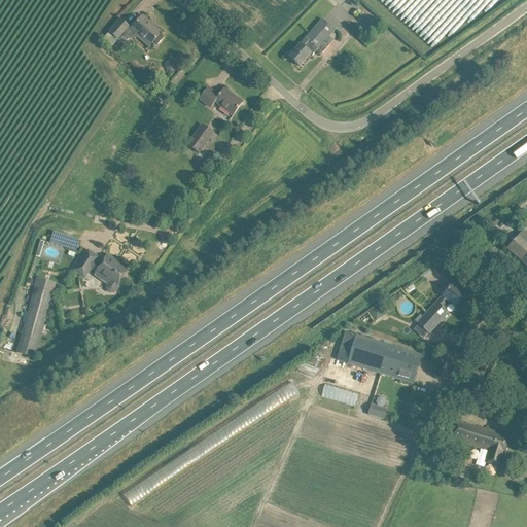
[(372,28),(375,24),(365,15),(361,20),(365,23),(363,25),(367,29),(370,26),(372,28)]
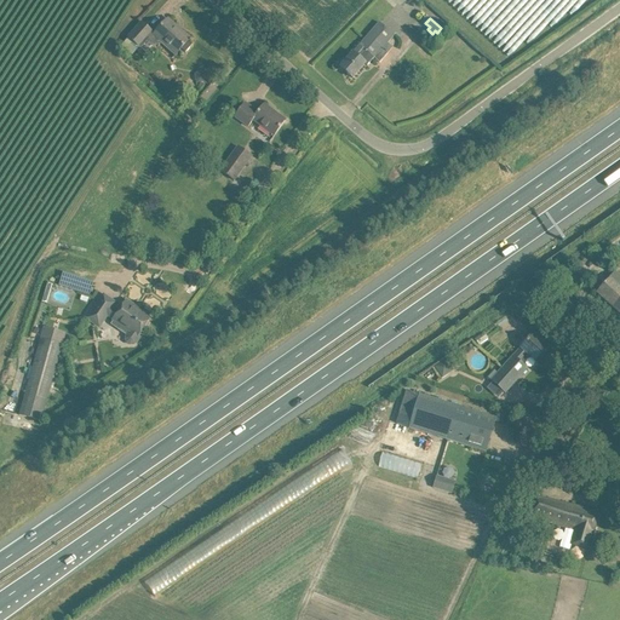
[(182,49),(185,53),(193,45),(188,41),(174,29),(176,27),(168,19),(155,35),(177,55),(181,50),(182,49)]
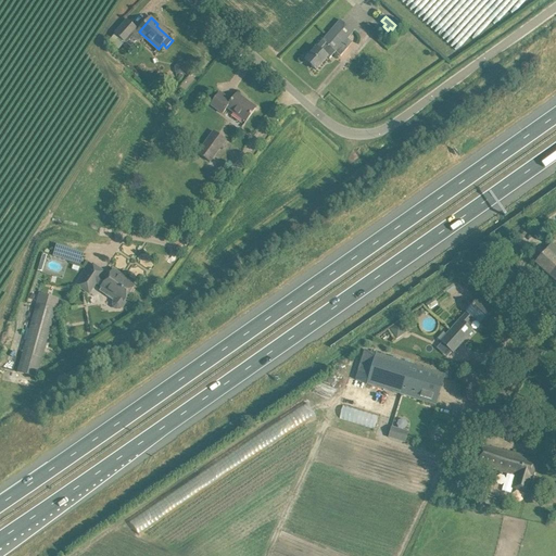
[(312,52),(305,61),(316,71),(327,58),(329,60),(336,52),(340,57),(348,48),(343,43),(353,32),(345,25),(340,20),(312,52)]
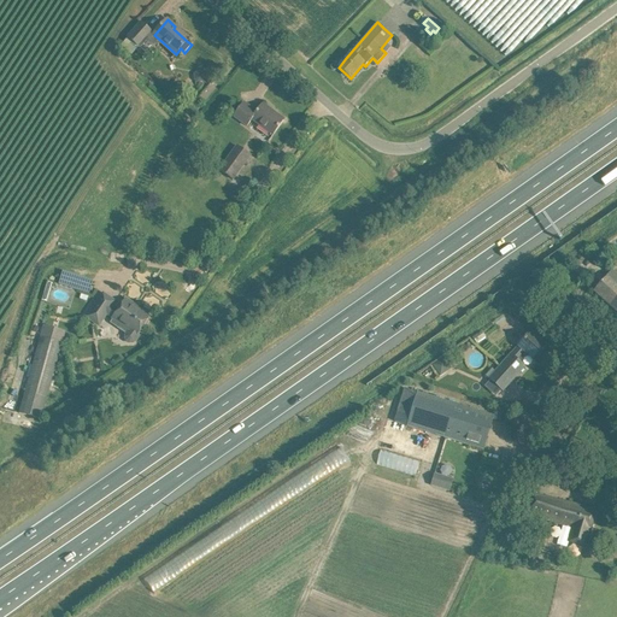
[(131,56),(144,42),(152,33),(141,23),(121,46),(131,56)]
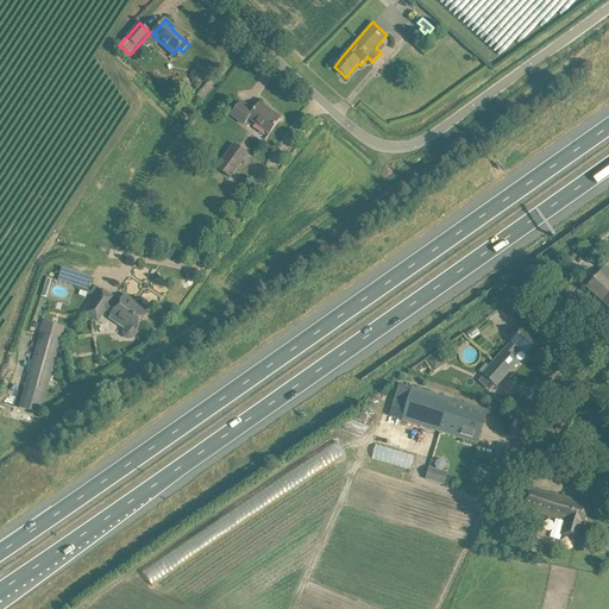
[(207,83),(196,98),(203,104),(215,90),(207,83)]
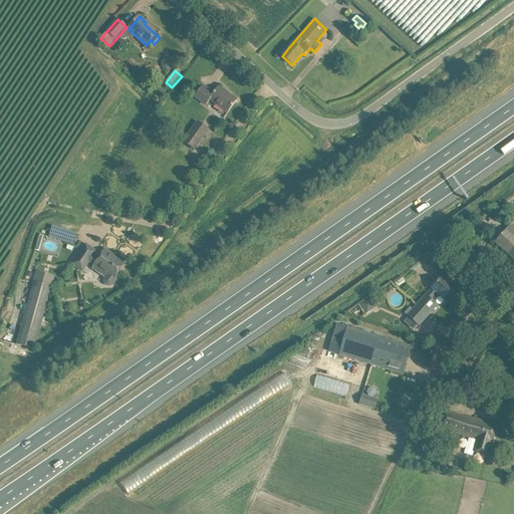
[(214,93),(203,85),(195,97),(206,105),(210,100),(227,112),(237,100),(219,86),(214,93)]
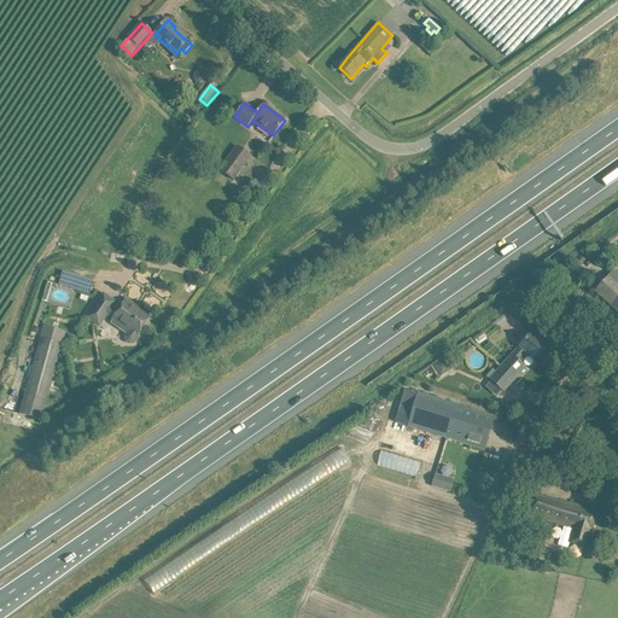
[(233,180),(248,161),(234,151),(220,170),(233,180)]
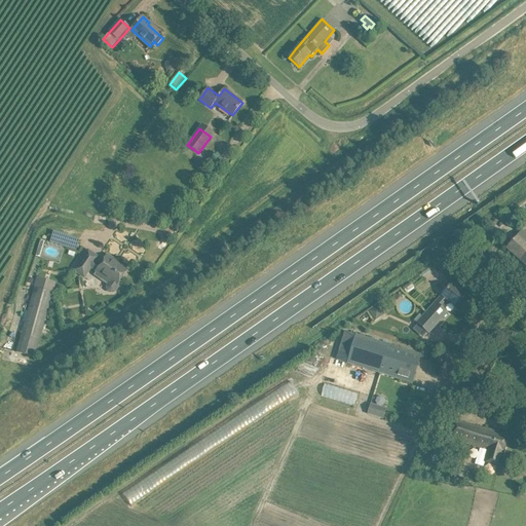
[(520,261),(525,254),(525,231),(523,229),(505,249),(520,261)]
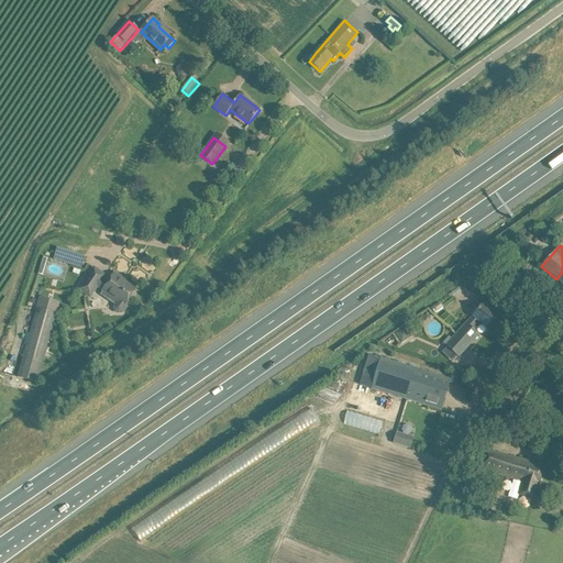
[(42,276),(47,258),(43,257),(37,274),(42,276)]
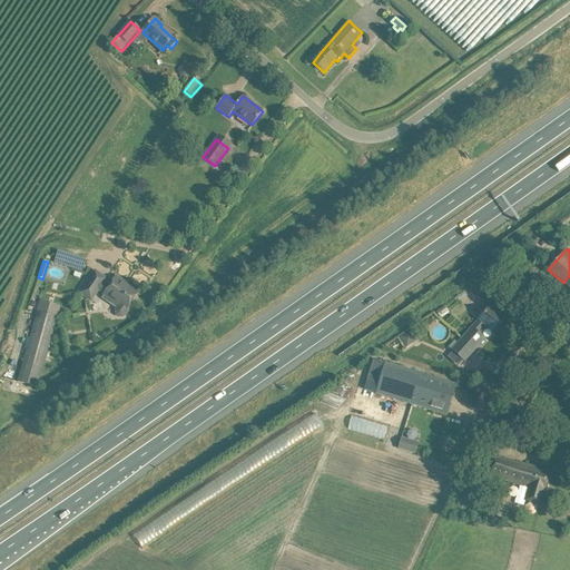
[(123,283),(124,282),(117,276),(108,288),(102,285),(106,279),(96,272),(84,287),(95,295),(99,290),(105,294),(104,294),(110,298),(108,303),(117,308),(116,312),(117,315),(119,317),(123,317),(126,315),(129,311),(127,310),(138,293),(123,283)]
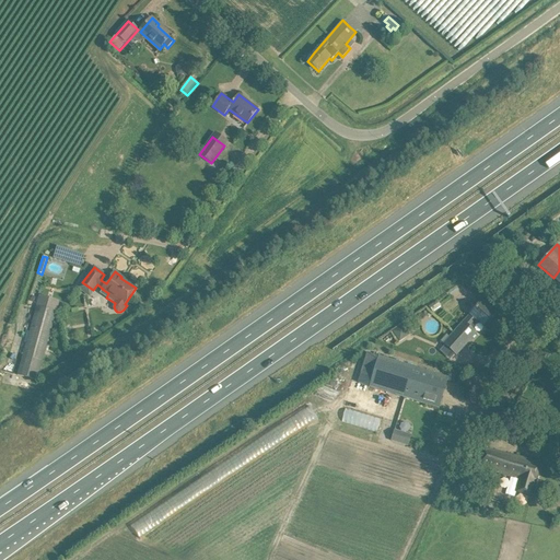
[(463,322),(443,343),(456,356),(476,334),(470,328),(477,319),(483,326),(485,325),(486,327),(490,326),(496,321),(496,318),(493,316),(494,315),(481,303),(464,322),(463,322)]
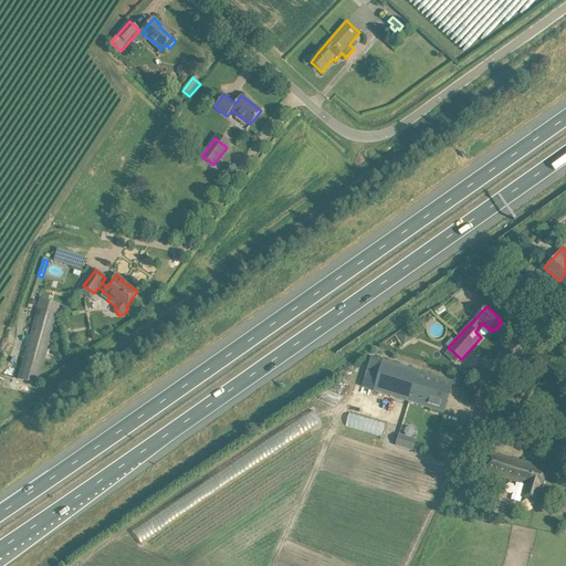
[(38,385),(56,315),(37,310),(18,379),(38,385)]
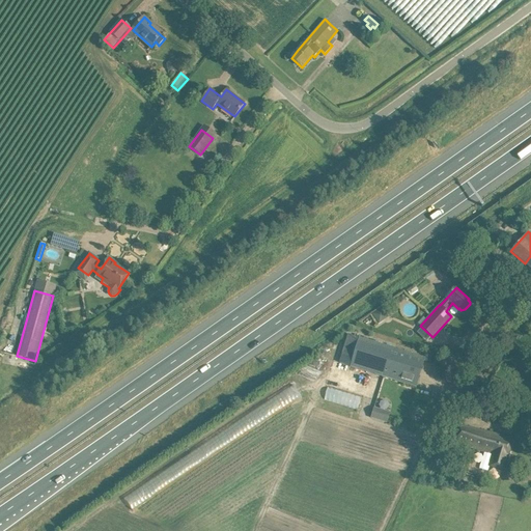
[(347,334),(339,363),(351,366),(351,367),(416,387),(423,360),(424,358),(359,338),(347,334)]
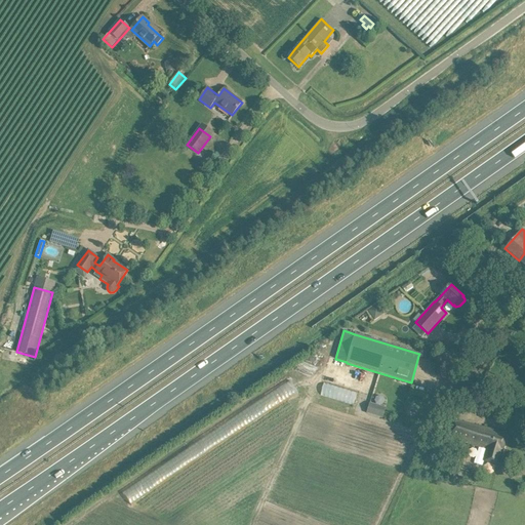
[(455,345),(452,354),(469,359),(476,347),(469,342),(467,348),(455,345)]
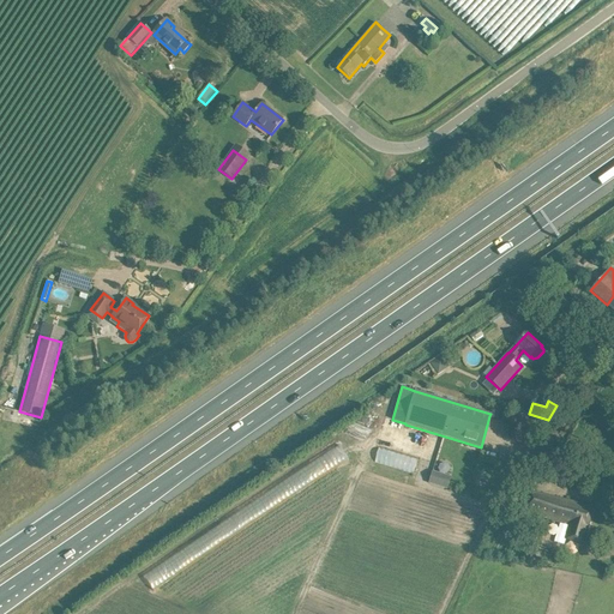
[(577,457),(584,446),(576,441),(573,444),(571,441),(566,450),(577,457)]
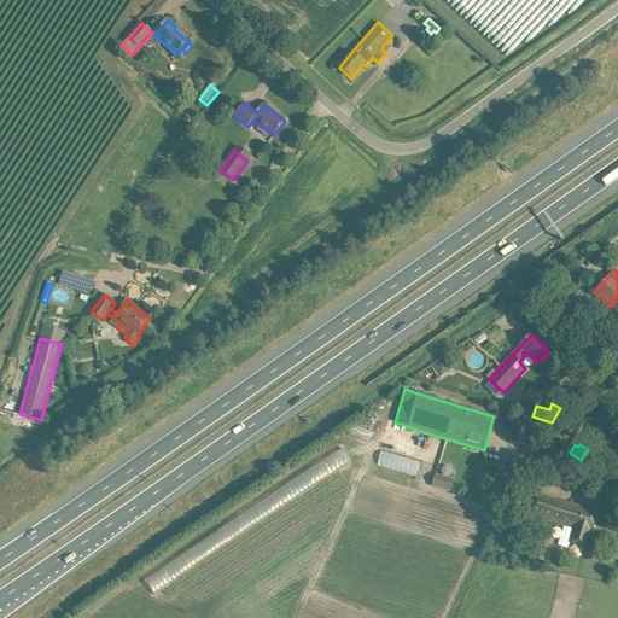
[(413,473),(415,461),(378,453),(375,465),(413,473)]
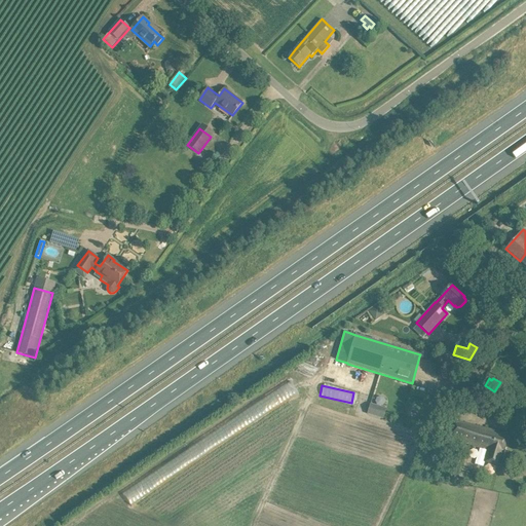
[(500,463),(509,435),(454,421),(450,439),(489,448),(486,459),(500,463)]
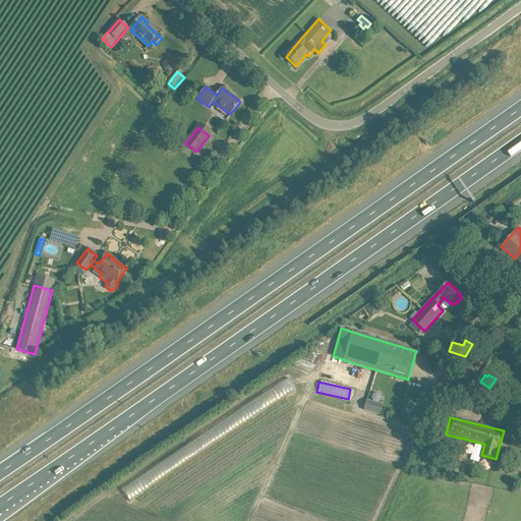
[(448,469),(454,471),(457,461),(451,459),(448,469)]
